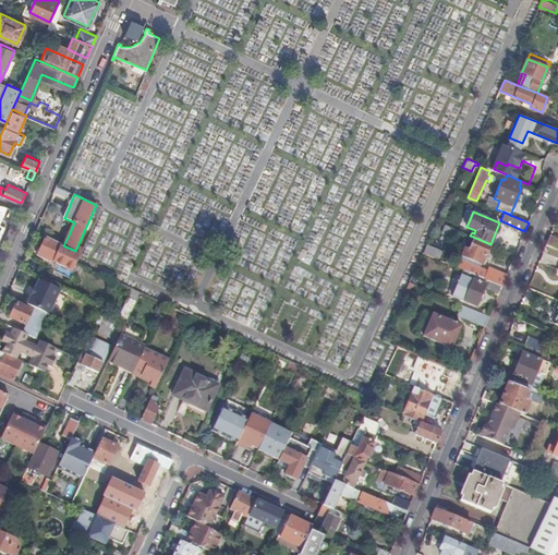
[(443,231),(449,234),(452,228),(452,227),(446,224),(443,231)]
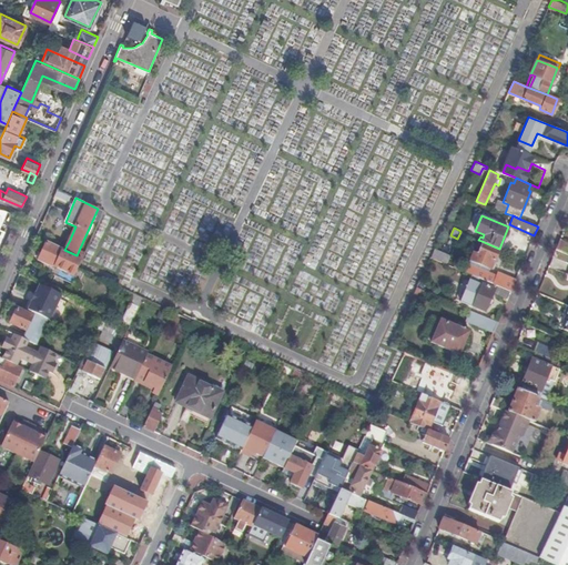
[(567,241),(560,238),(556,246),(567,251),(567,241)]
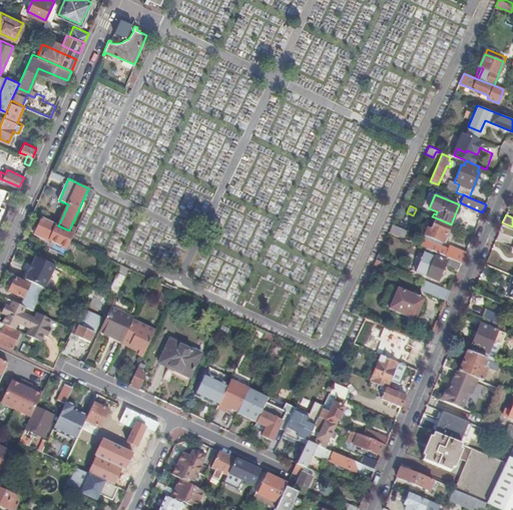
[(58,225),(41,217),(34,233),(49,240),(49,239),(67,247),(70,241),(73,233),(69,231),(69,230),(58,225)]
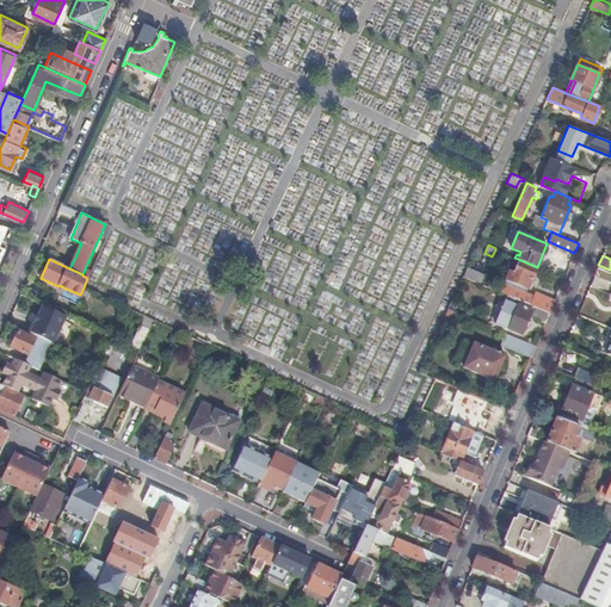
[(510,270),(506,278),(528,287),(531,279),(532,280),(537,267),(518,259),(513,271),(510,270)]
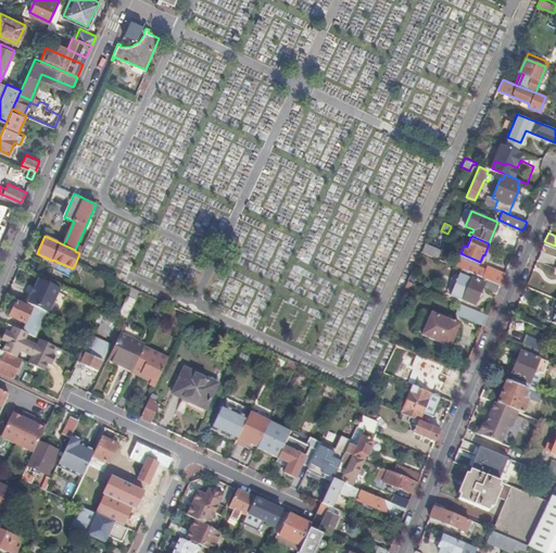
[(438,258),(441,250),(425,243),(421,251),(438,258)]
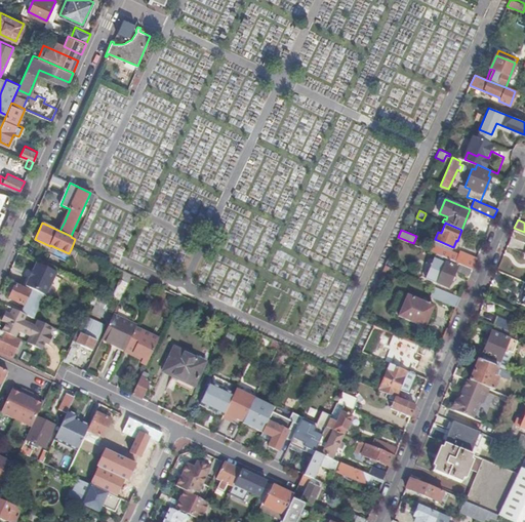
[(435,239),(433,243),(452,250),(453,247),(435,239)]
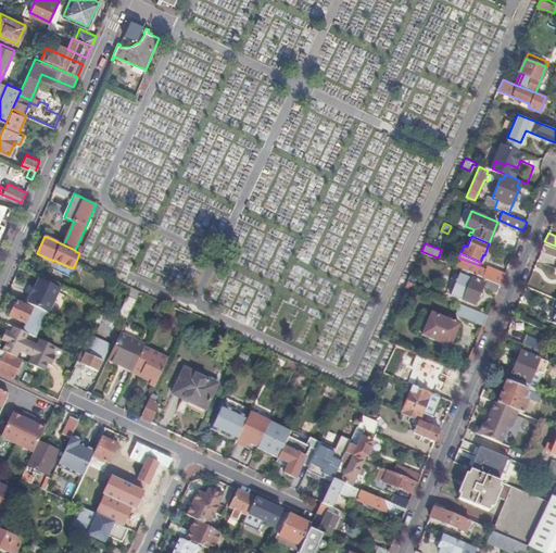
[(501,284),(505,274),(487,266),(485,268),(479,265),(458,258),(456,261),(454,260),(452,263),(463,267),(484,277),(488,278),(501,284)]
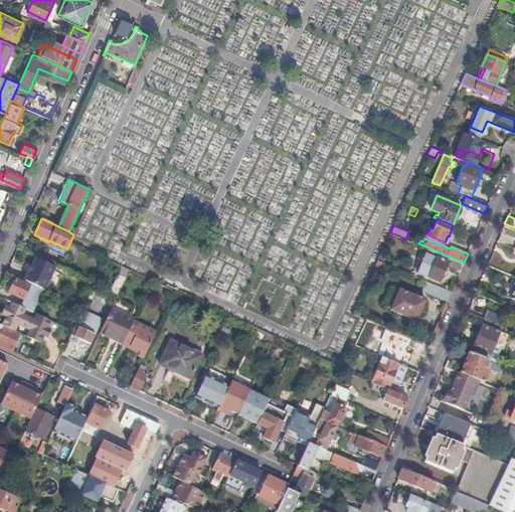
[(449,257),(428,247),(418,272),(440,281),(449,257)]
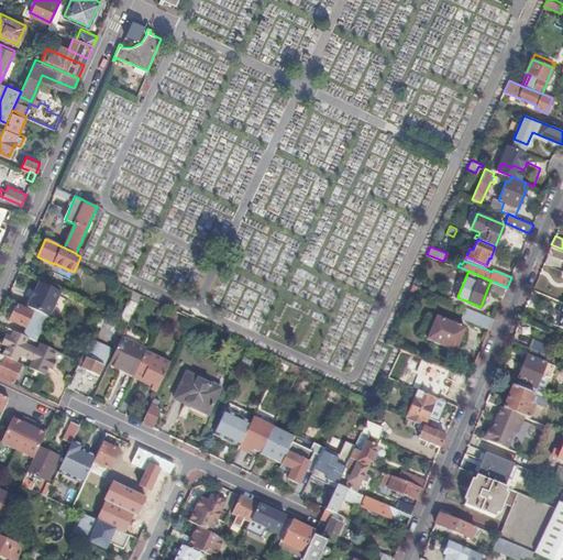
[(46,316),(50,317),(59,296),(61,292),(39,282),(35,291),(31,298),(28,307),(34,309),(46,316)]
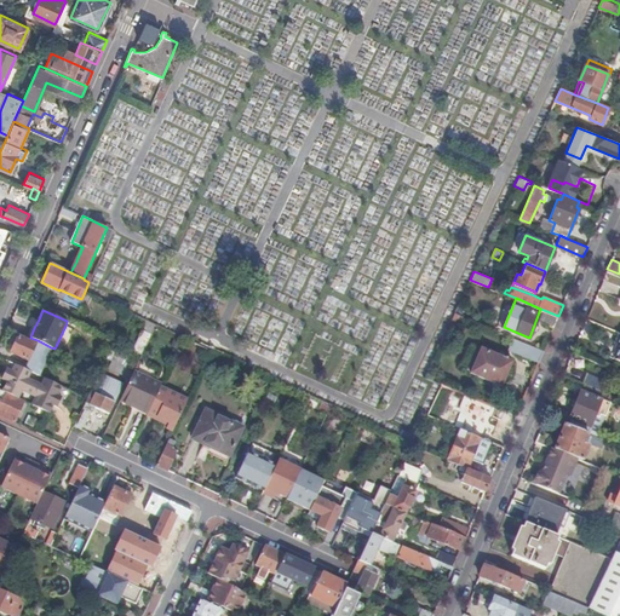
[(558,316),(544,310),(540,318),(555,324),(558,316)]
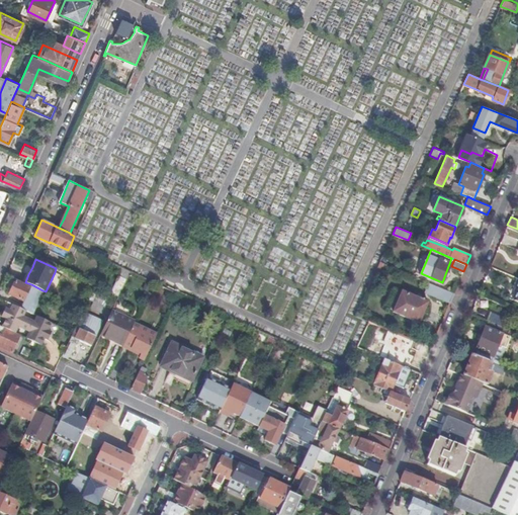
[(378,277),(385,262),(379,260),(373,275),(378,277)]
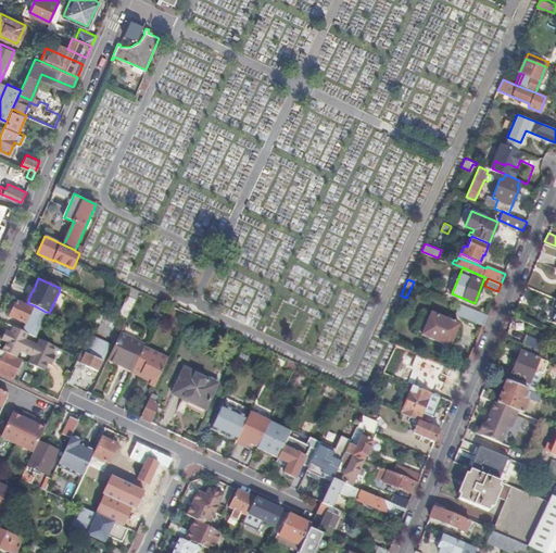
[(37,332),(46,312),(34,305),(33,309),(16,301),(15,302),(13,301),(11,301),(8,306),(9,309),(12,310),(10,316),(25,323),(24,327),(37,332)]
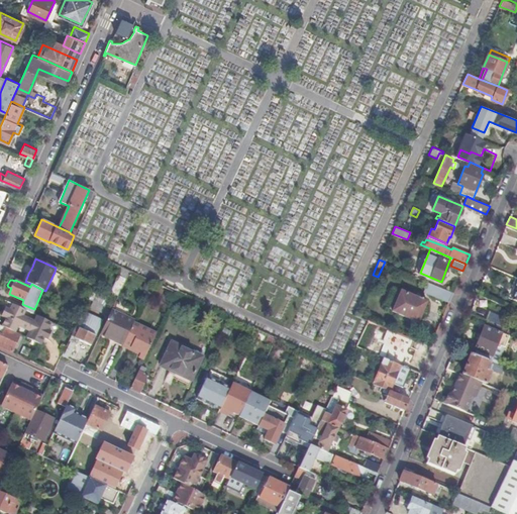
[(424,290),(449,301),(453,292),(428,281),(424,290)]
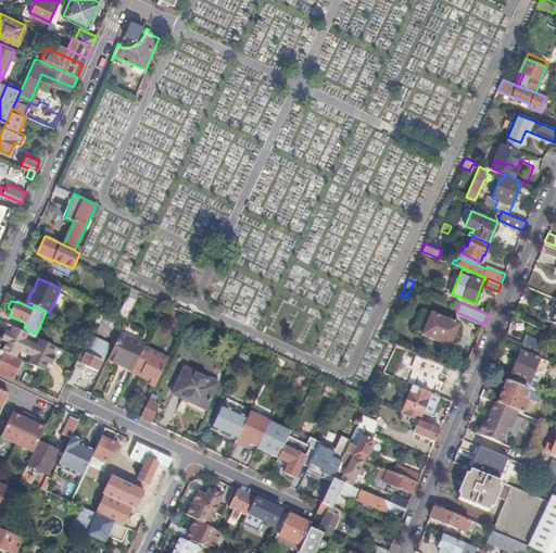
[(459,323),(431,311),(422,334),(451,346),(459,323)]
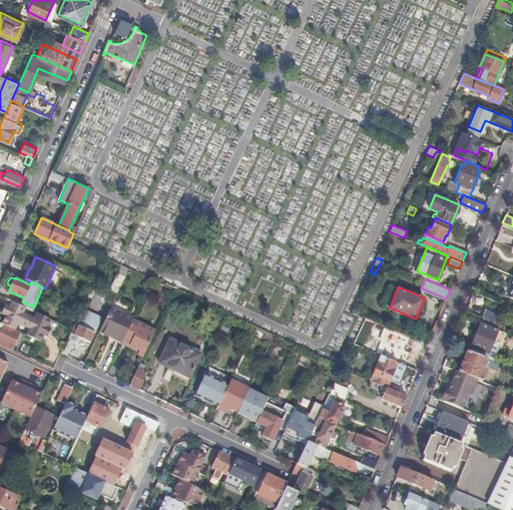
[(48,327),(51,320),(37,313),(34,318),(23,313),(25,308),(20,305),(14,302),(12,301),(9,306),(5,305),(1,313),(5,315),(1,323),(5,325),(15,329),(18,322),(30,328),(26,335),(38,340),(41,342),(45,335),(48,327)]
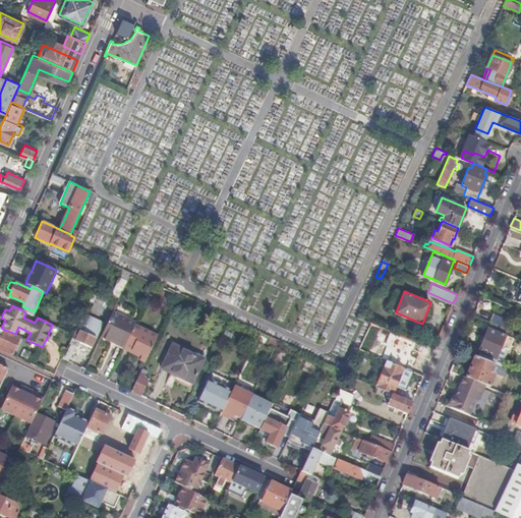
[(33,315),(35,311),(22,306),(20,309),(25,312),(33,315)]
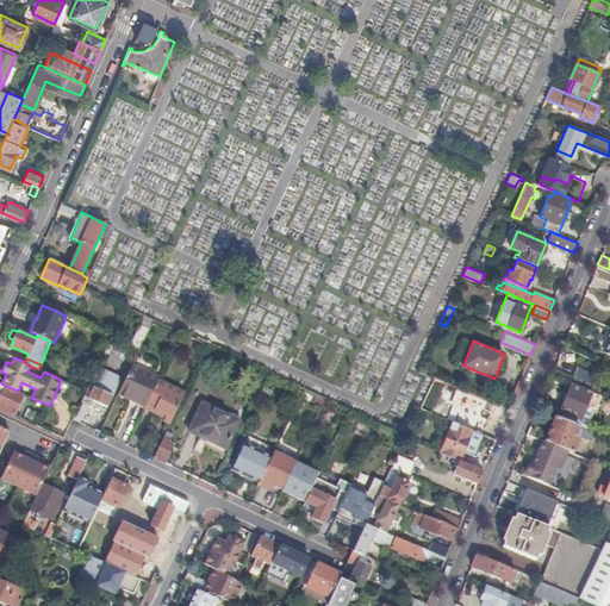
[(118,393),(145,405),(157,379),(159,378),(131,364),(118,393)]
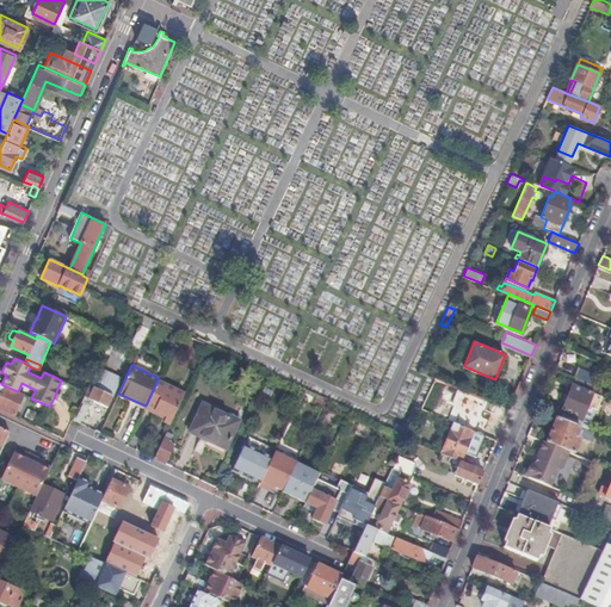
[(579,366),(574,376),(575,377),(594,385),(598,375),(579,366)]
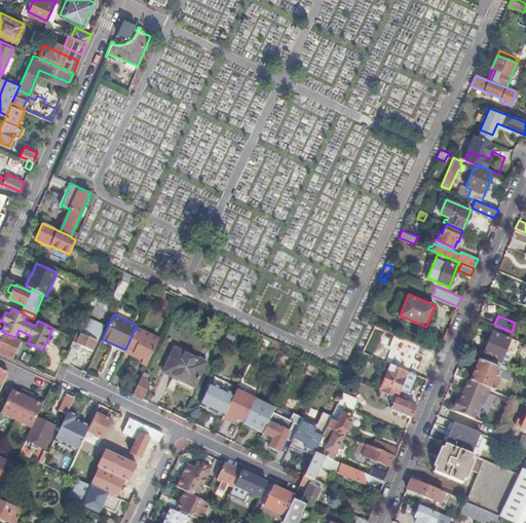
[(372,356),(384,329),(375,325),(363,351),(372,356)]
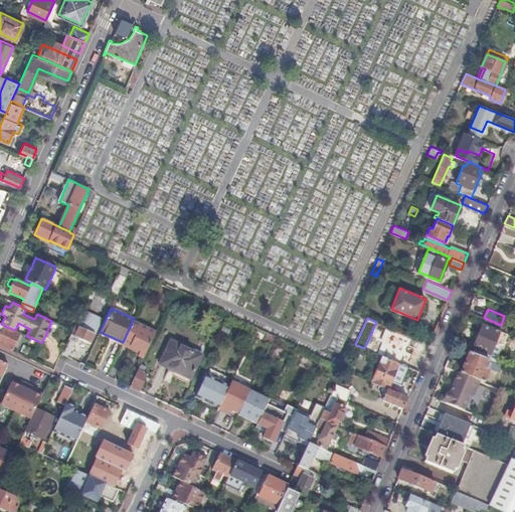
[(472,352),(488,359),(495,344),(498,346),(500,343),(504,344),(508,334),(505,333),(508,328),(501,325),(485,318),(475,344),(472,352)]
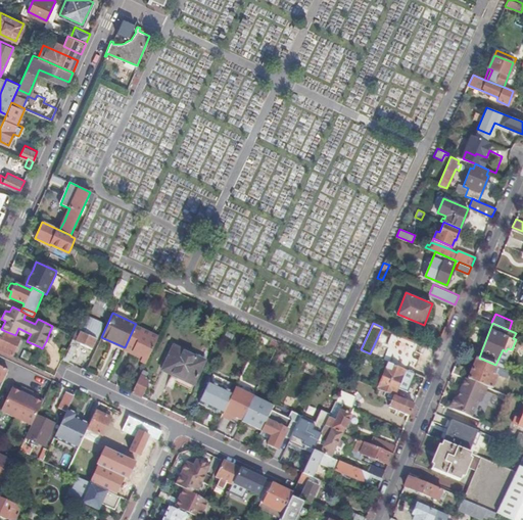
[(140,361),(146,363),(158,336),(135,325),(125,347),(142,356),(140,361)]
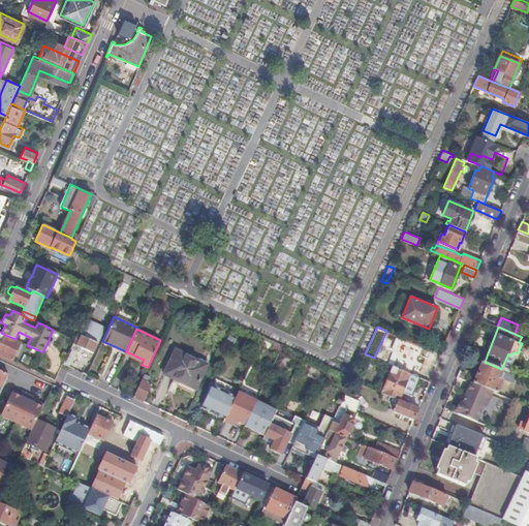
[(243,337),(229,331),(210,374),(223,380),(243,337)]
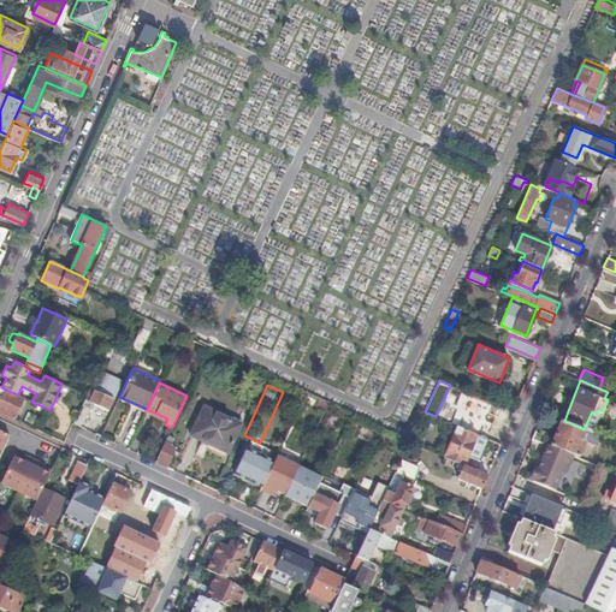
[(15,417),(23,398),(6,391),(3,399),(0,397),(0,411),(15,419),(15,417)]
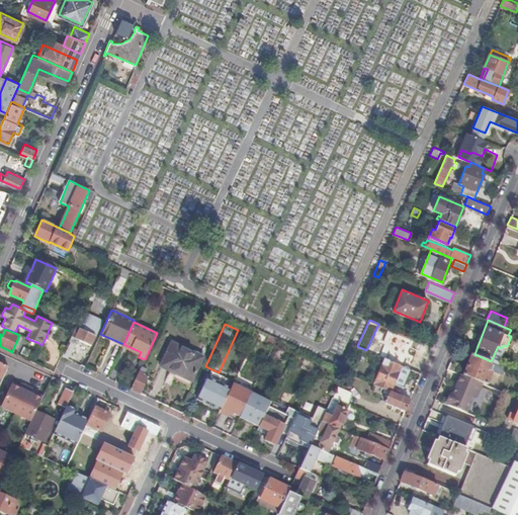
[(91,346),(96,334),(87,330),(86,332),(80,329),(76,338),(91,346)]
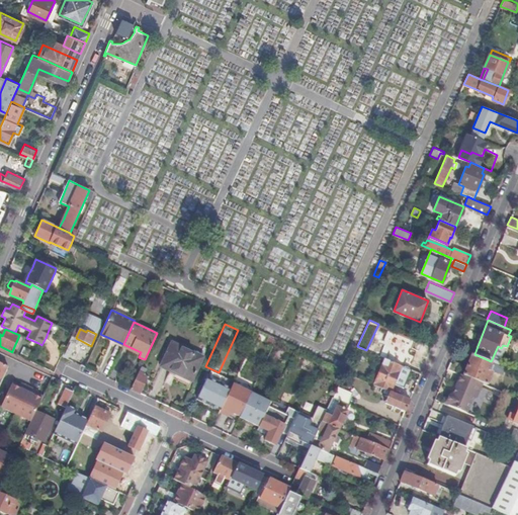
[(471,342),(460,338),(456,347),(467,352),(471,342)]
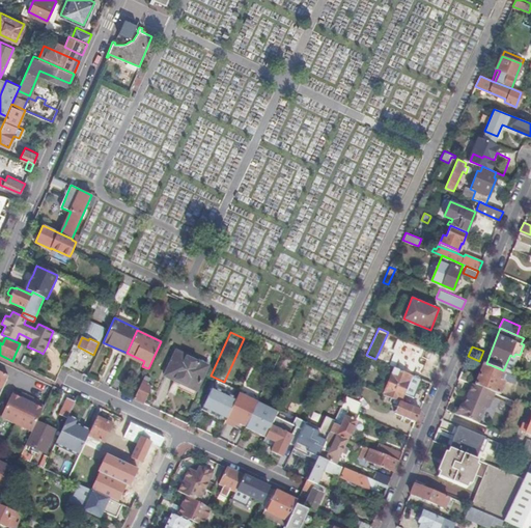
[(443,355),(428,349),(426,355),(440,361),(443,355)]
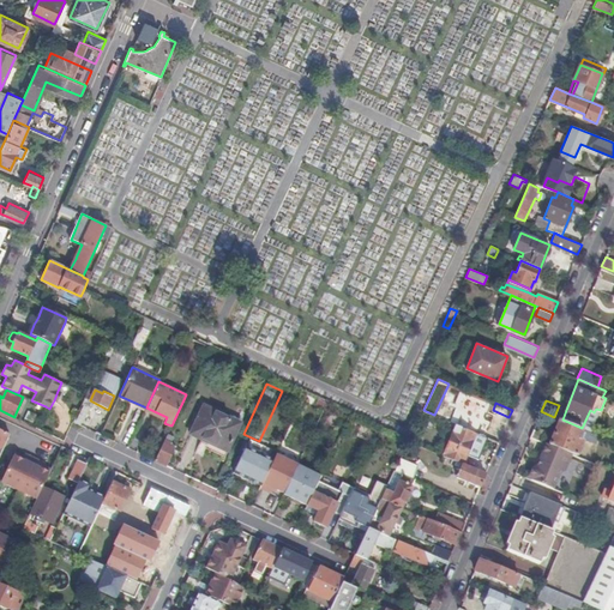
[(224,456),(240,422),(204,405),(191,433),(202,438),(199,444),(224,456)]
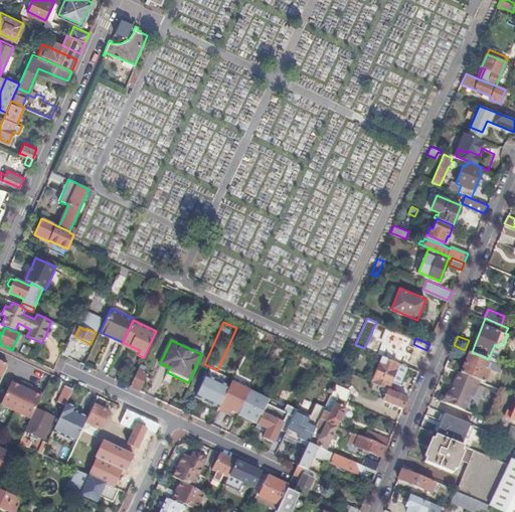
[(488,359),(496,362),(502,347),(498,346),(495,344),(488,359)]
